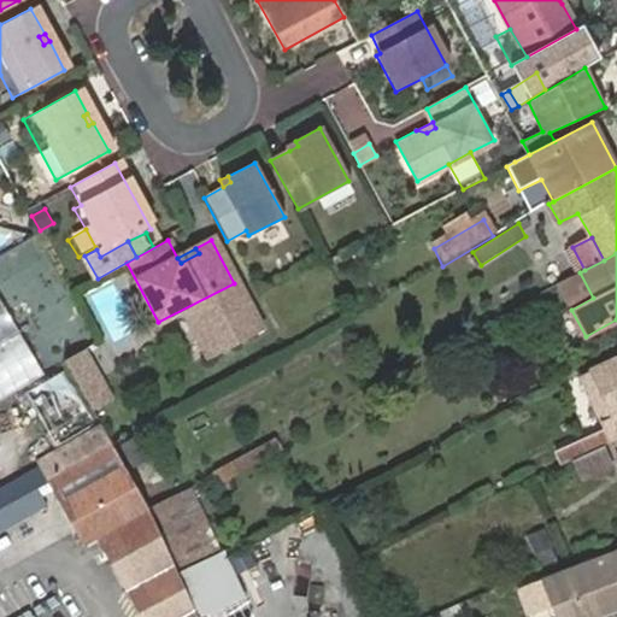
[(259,330),(234,283),(180,311),(205,359),(259,330)]
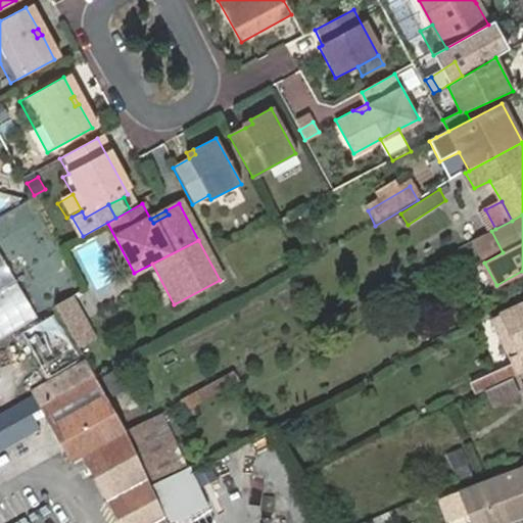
[(95,243),(79,250),(96,290),(112,282),(95,243)]
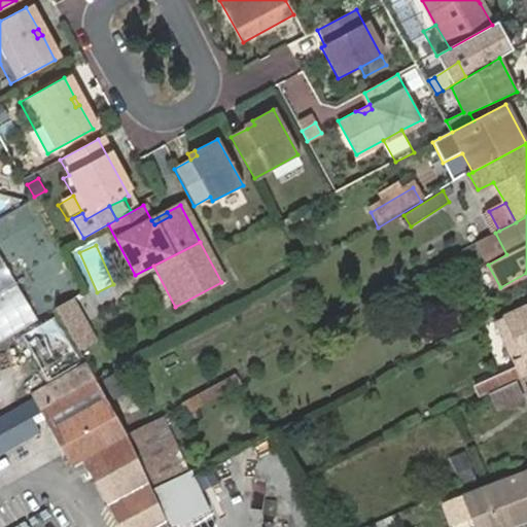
[(0,254),(0,340),(37,319),(0,254)]
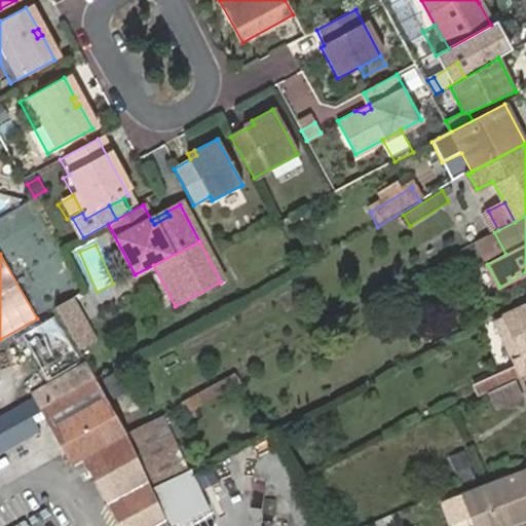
[(75,299),(71,300),(77,311),(80,309),(75,299)]
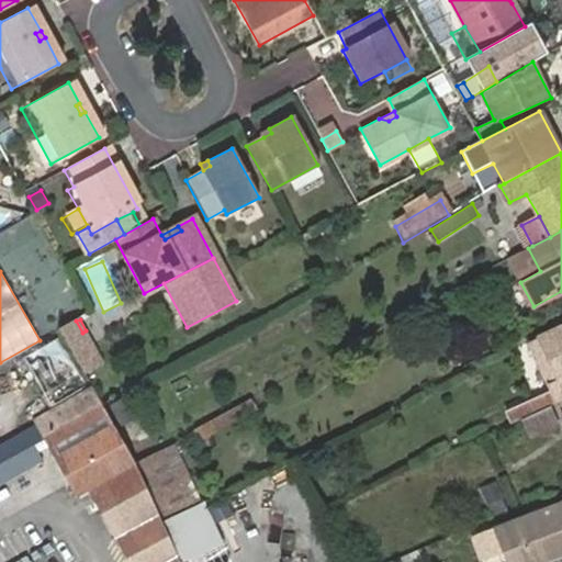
[(76,321),(63,328),(85,372),(102,362),(86,330),(82,333),(76,321)]
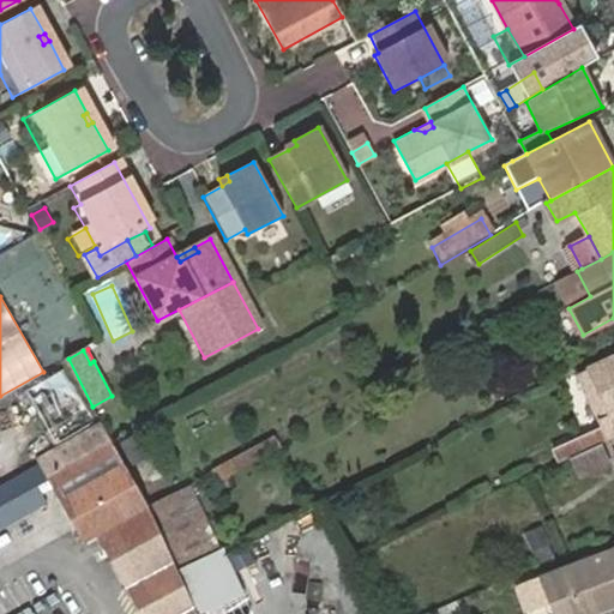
[(613,360),(591,371),(611,413),(599,419),(601,428),(552,450),(558,461),(613,434),(613,360)]
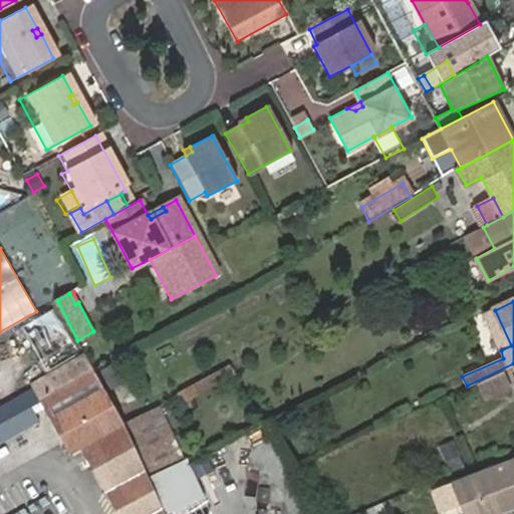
[(54,308),(22,324),(44,370),(77,354),(54,308)]
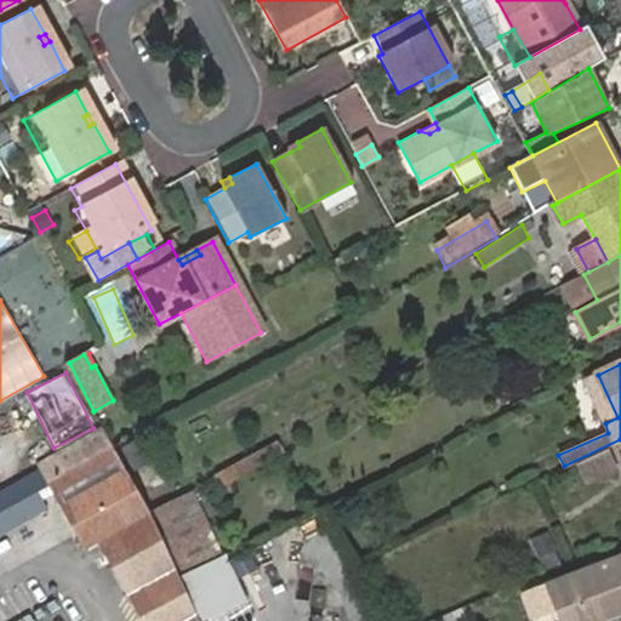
[(617,417),(598,375),(586,381),(605,423),(617,417)]
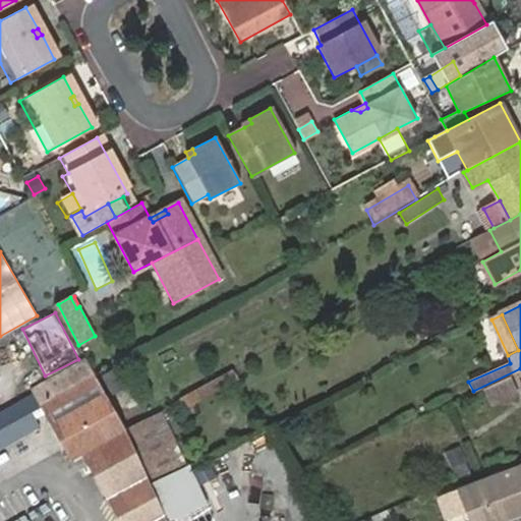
[(94,373),(87,360),(32,388),(38,400),(45,417),(62,455),(87,443),(127,520),(168,520),(150,484),(121,428),(94,373)]
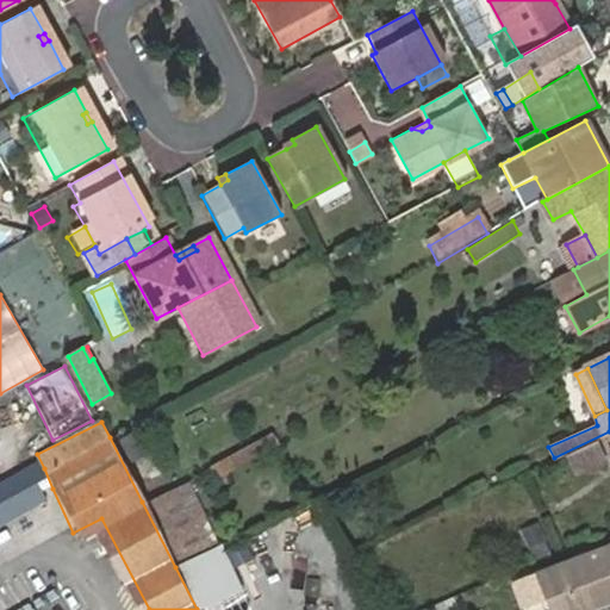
[(148,464),(134,437),(118,444),(132,471),(148,464)]
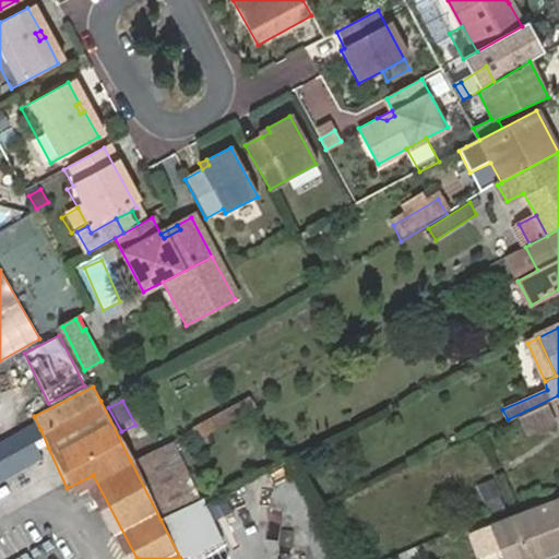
[(27,437),(0,452),(0,476),(37,454),(48,448),(40,429),(27,437)]
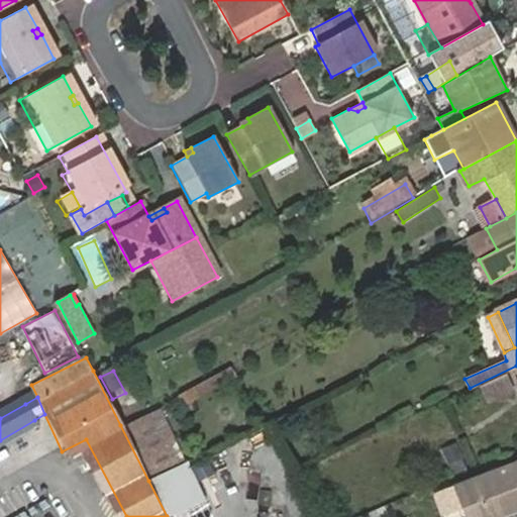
[(161,409),(126,425),(149,476),(184,459),(161,409)]
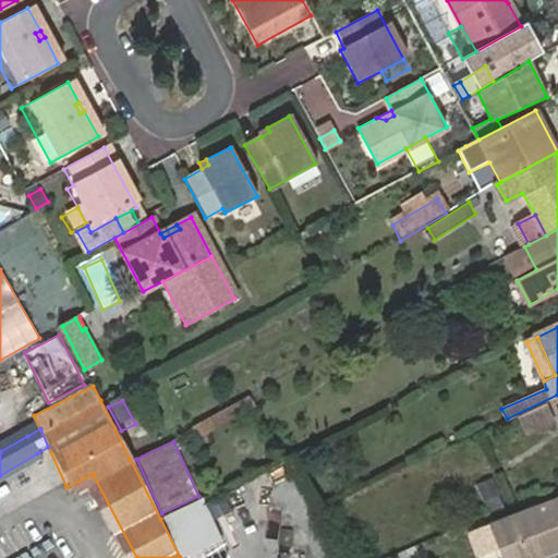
[(540,557),(557,552),(557,497),(490,522),(499,548),(502,557),(540,557)]
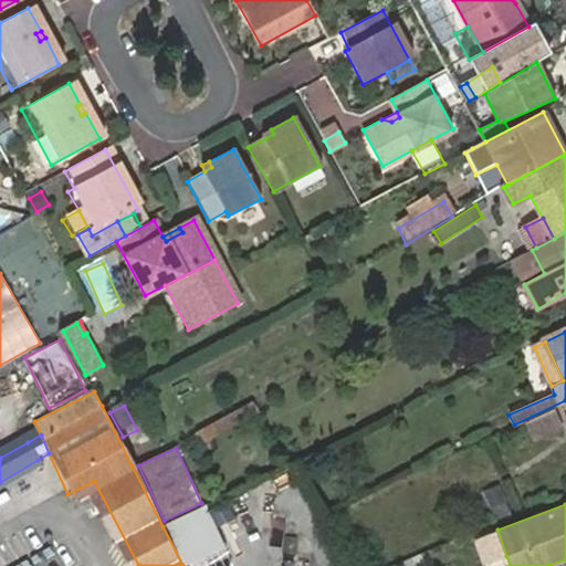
[(206,506),(163,526),(181,565),(187,565),(226,548),(206,506)]
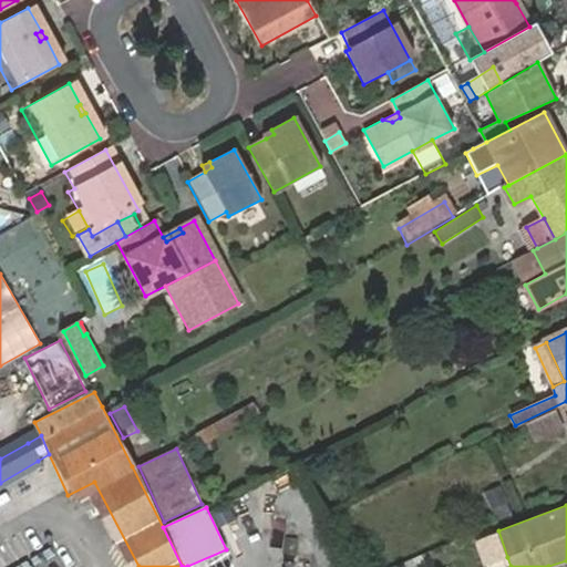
[(63,566),(57,554),(43,560),(47,566),(63,566)]
